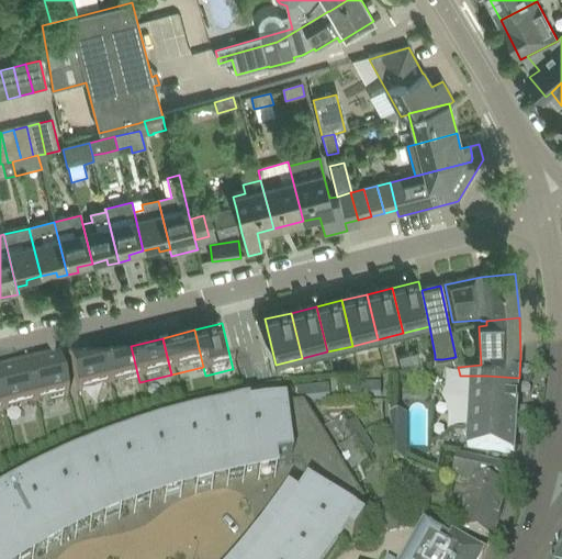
[(131,346),(99,354),(108,391),(139,382),(131,346)]
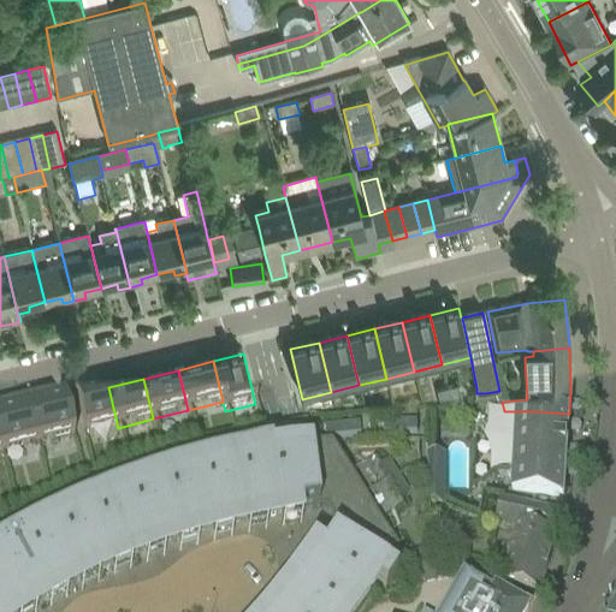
[(461,386),(449,390),(454,406),(465,404),(461,386)]
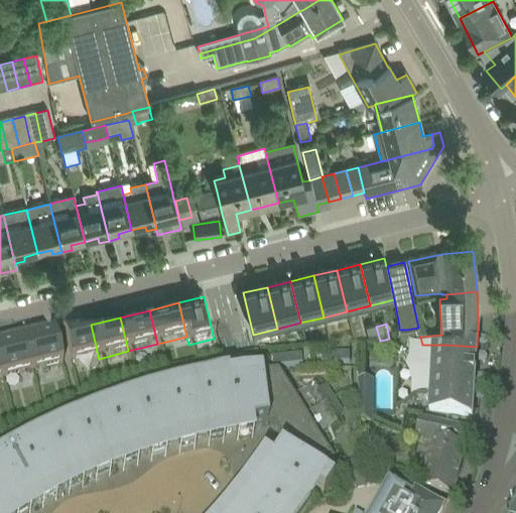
[(61,332),(60,332),(61,333),(70,366),(99,359),(91,325),(61,332)]
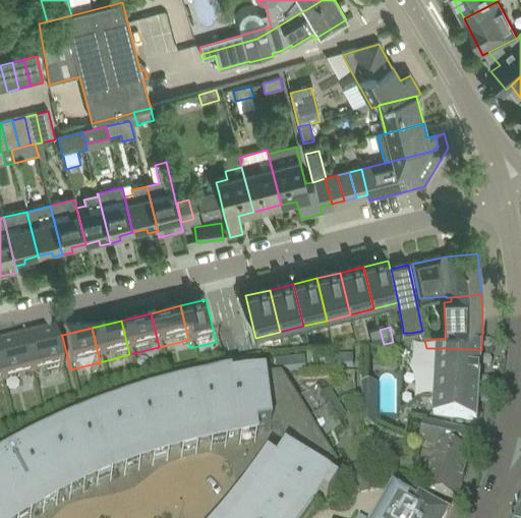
[(380,330),(369,332),(373,347),(384,344),(380,330)]
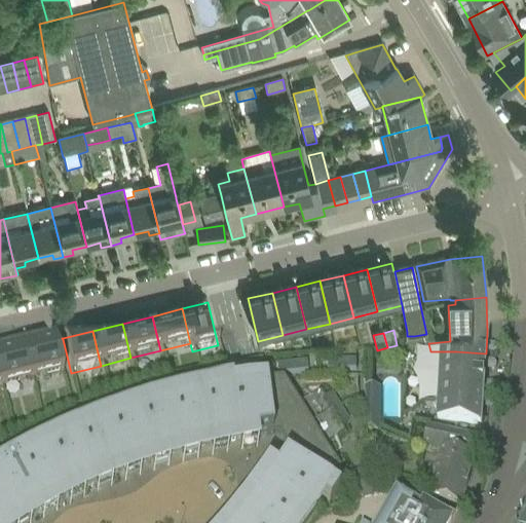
[(414,349),(430,351),(426,334),(414,336),(414,349)]
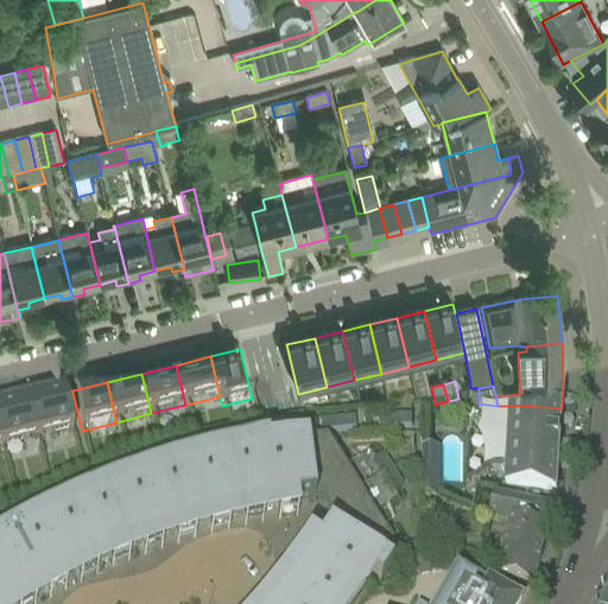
[(57,394),(25,402),(35,443),(73,433),(68,417),(62,393),(57,394)]
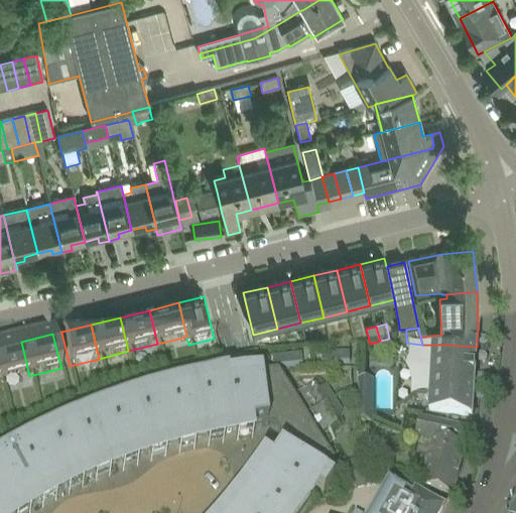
[(21,342),(0,347),(0,372),(2,382),(29,376),(21,342)]
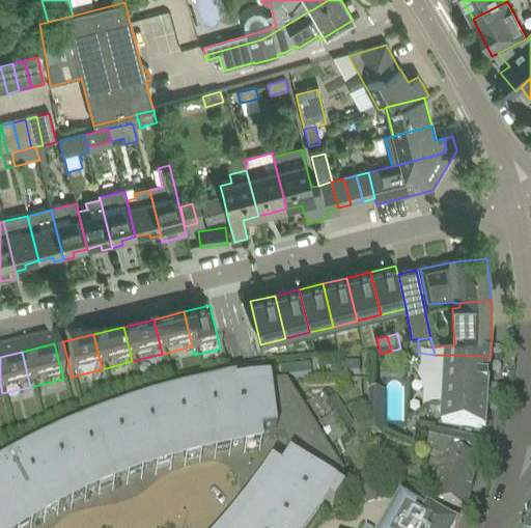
[(485,435),(491,357),(460,355),(445,355),(445,356),(441,427),(485,435)]
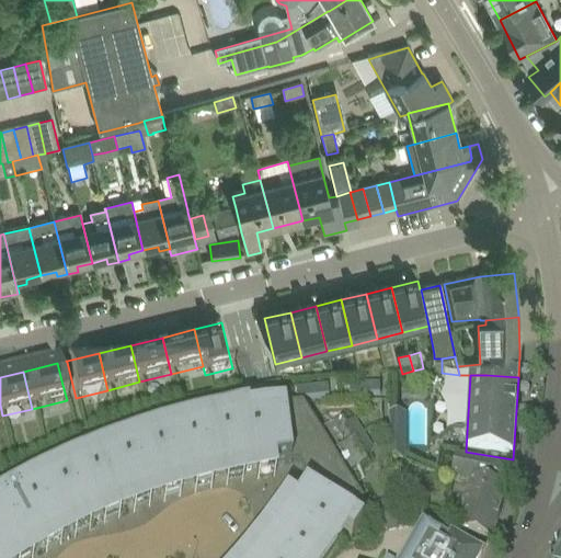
[(346,389),(346,400),(363,400),(363,389),(346,389)]
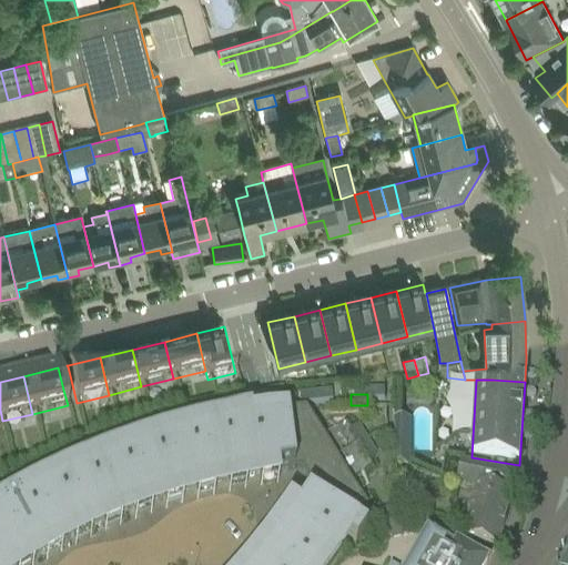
[(367,394),(367,405),(384,405),(384,394),(367,394)]
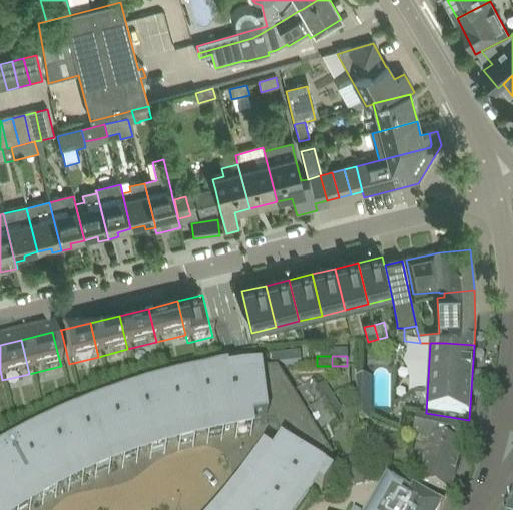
[(298,357),(284,359),(284,369),(299,367),(298,357)]
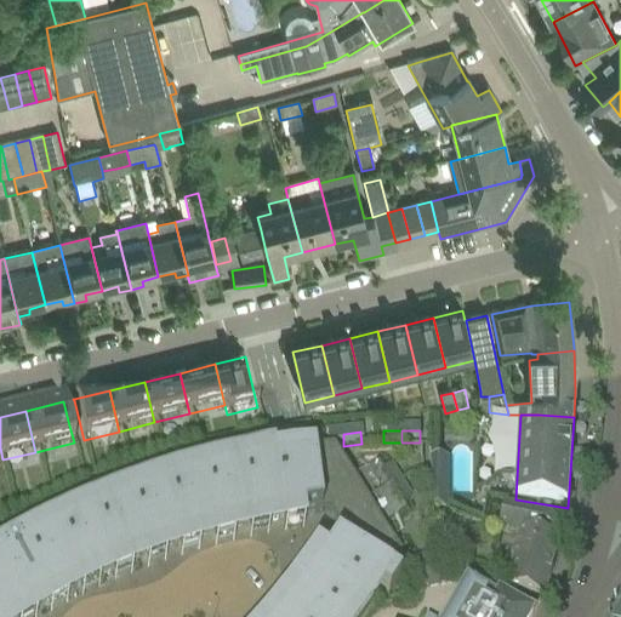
[(343,434),(325,435),(326,447),(343,446),(343,434)]
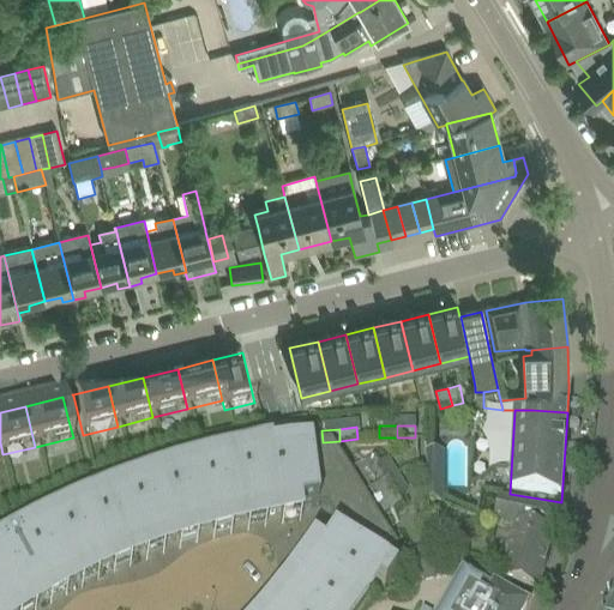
[(251,440),(234,444),(236,454),(253,451),(251,440)]
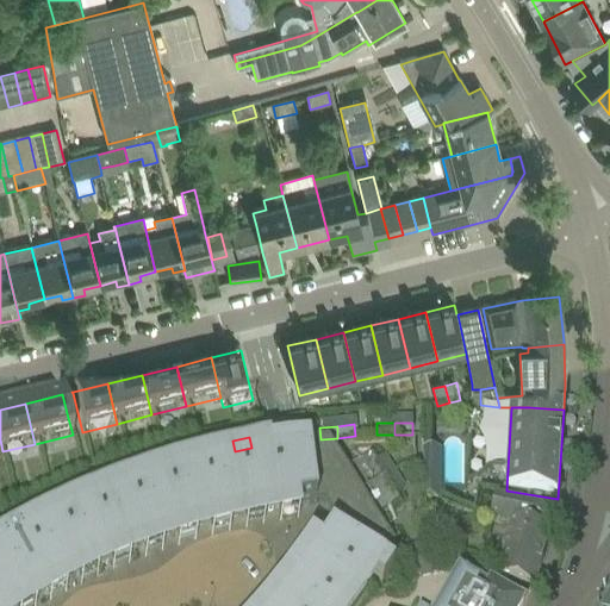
[(232,441),(216,444),(218,456),(235,451),(232,441)]
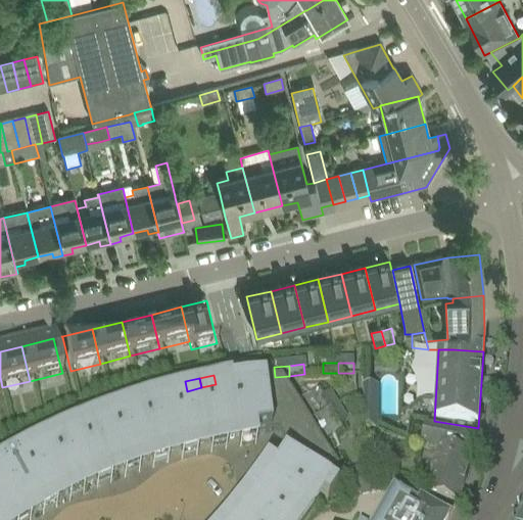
[(305,519),(308,516),(317,503),(325,509),(336,492),(328,487),(336,473),(321,448),(341,435),(337,428),(328,415),(320,402),(316,394),(295,408),(280,383),(265,384),(230,390),(229,386),(211,389),(196,393),(180,396),(164,402),(148,406),(132,411),(116,416),(101,421),(85,427),(69,432),(54,440),(40,446),(25,454),(10,462),(0,467),(0,519),(305,519)]
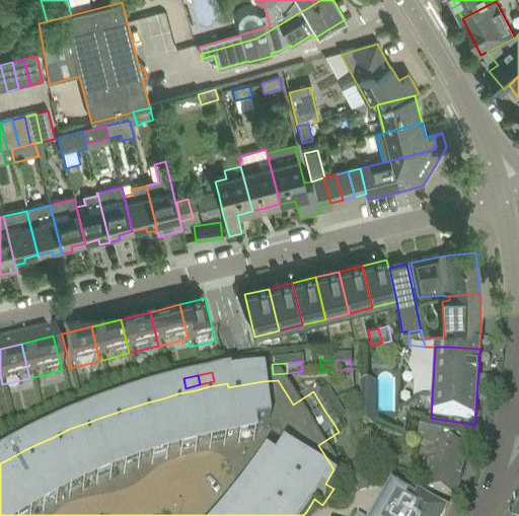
[(153,385),(139,389),(142,399),(156,394),(153,385)]
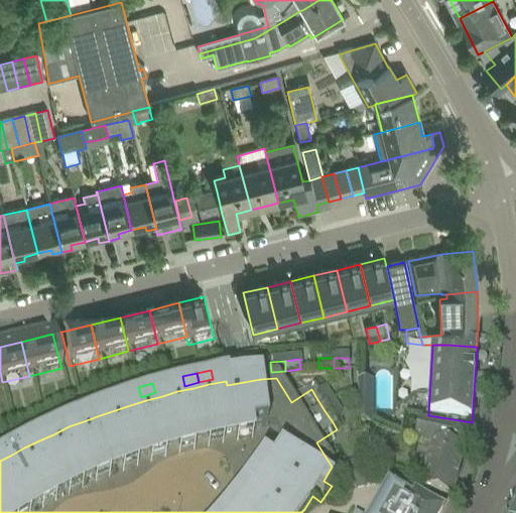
[(373,385),(357,385),(357,411),(372,411),(373,385)]
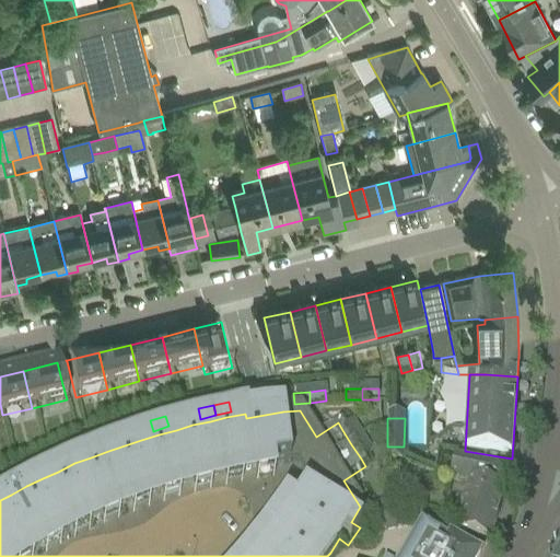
[(150,420),(135,426),(138,436),(153,431),(150,420)]
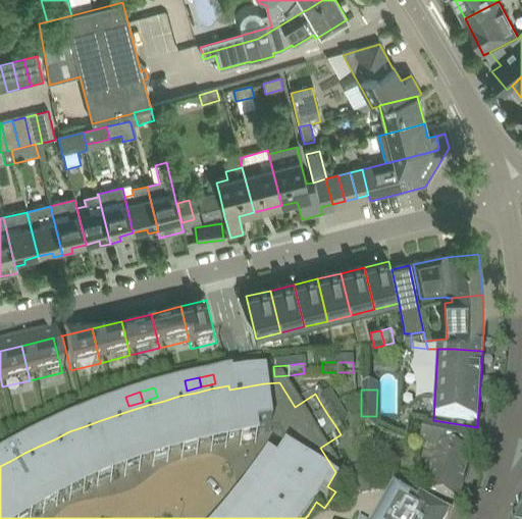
[(327,396),(319,401),(327,414),(335,409),(327,396)]
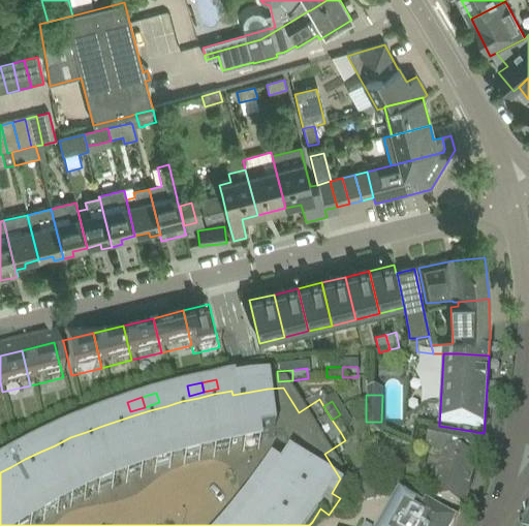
[(113,406),(98,412),(101,422),(116,415),(113,406)]
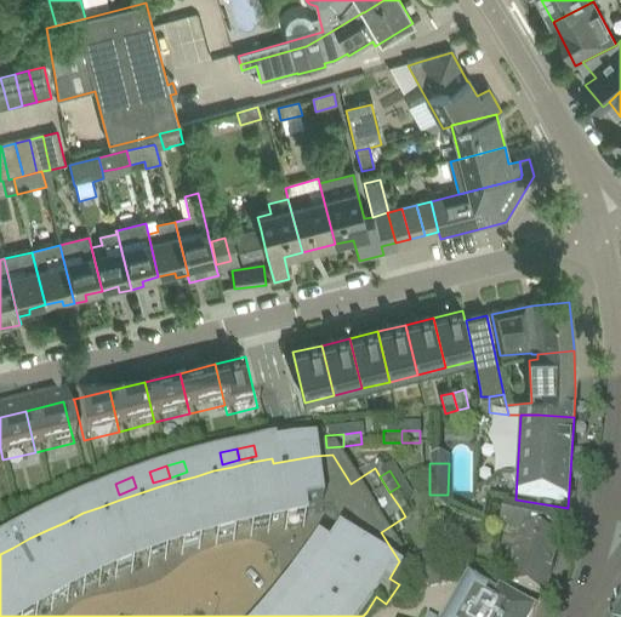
[(399,486),(389,492),(400,508),(410,502),(399,486)]
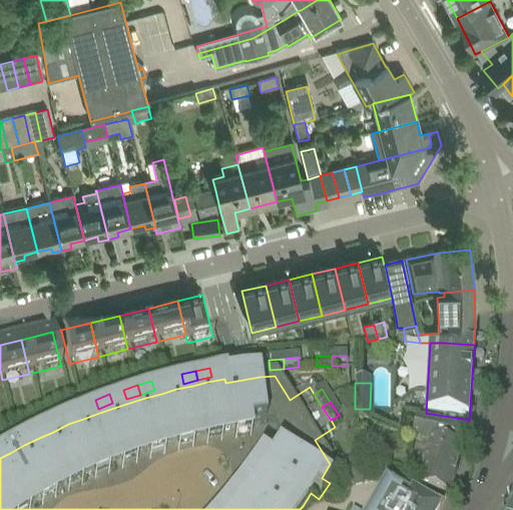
[(370,427),(370,409),(355,409),(355,422),(370,427)]
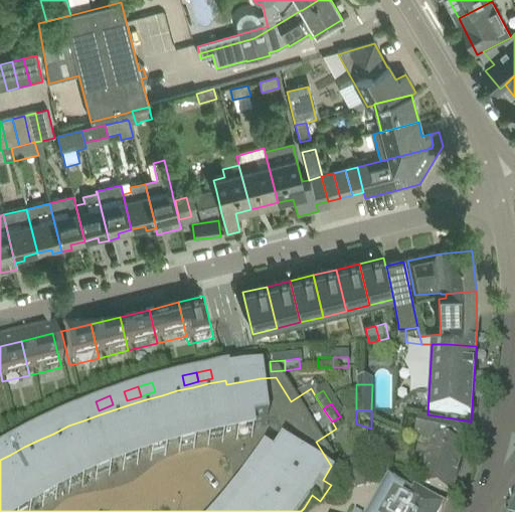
[(57,415),(43,422),(48,432),(61,424),(57,415)]
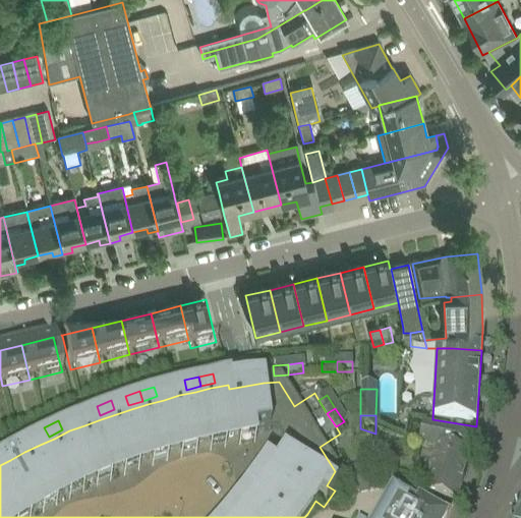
[(44,427),(31,434),(36,443),(49,437),(44,427)]
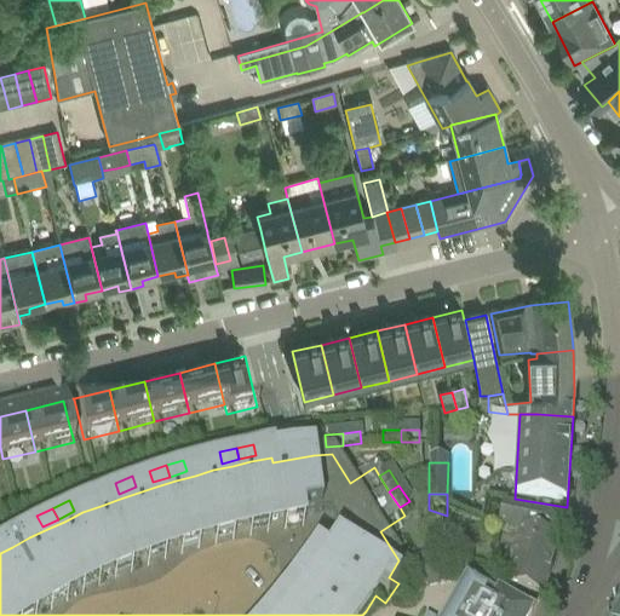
[(558,545),(564,524),(503,511),(498,535),(520,540),(521,534),(558,545)]
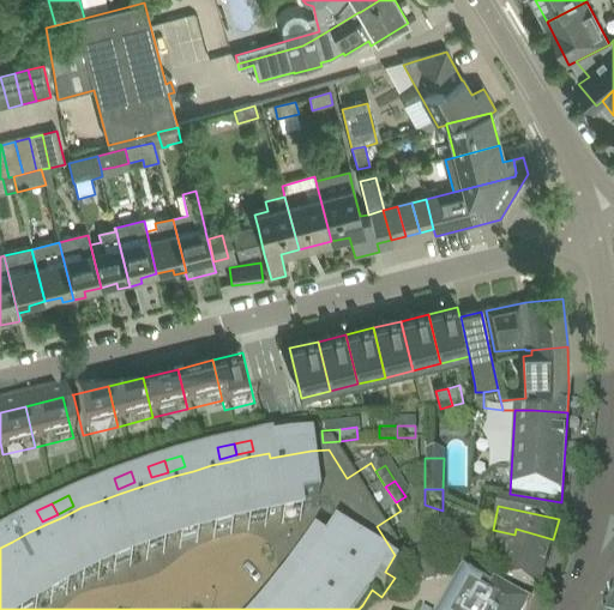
[(535,598),(553,539),(516,529),(515,535),(497,587),(535,598)]
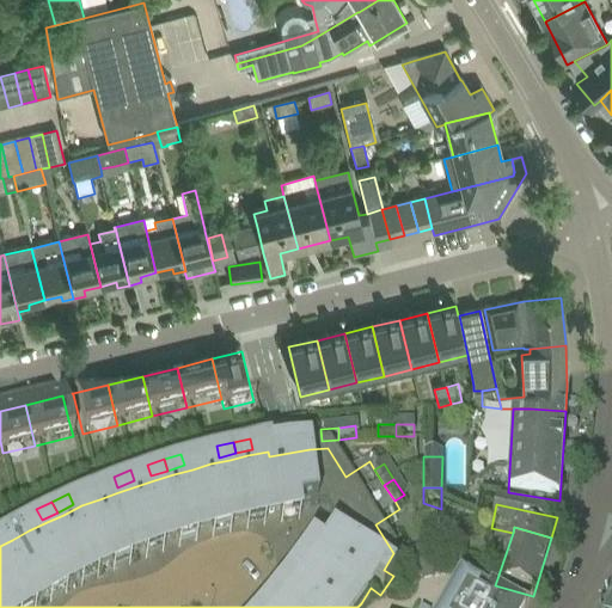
[(481,593),(483,588),(481,587),(483,564),(459,560),(456,576),(454,578),(457,579),(481,593)]
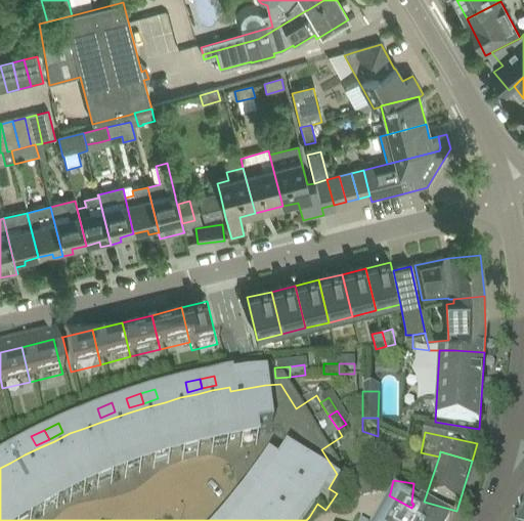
[(355,487),(347,488),(349,503),(369,500),(367,485),(355,487)]
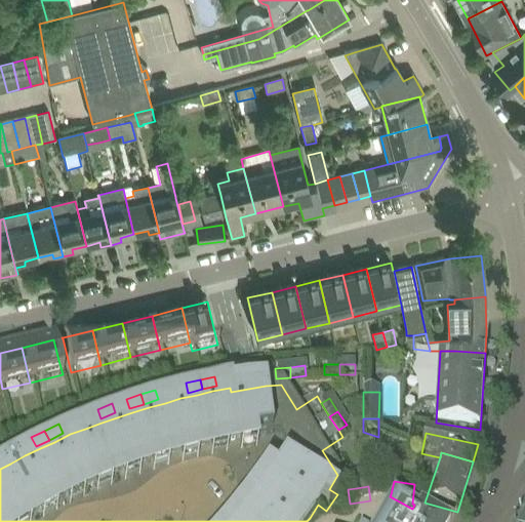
[(435,521),(418,512),(417,514),(411,510),(412,509),(392,497),(377,521),(435,521)]
